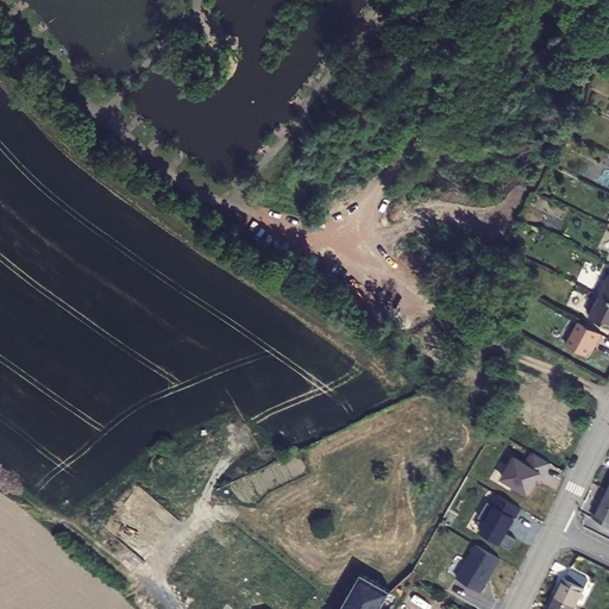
[(608,327),(608,301),(600,296),(590,318),(608,327)]
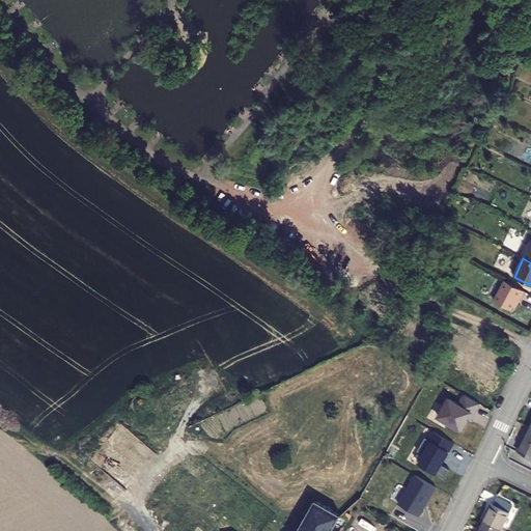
[(525,291),(504,281),(493,301),(510,310),(518,298),(521,300),(525,291)]
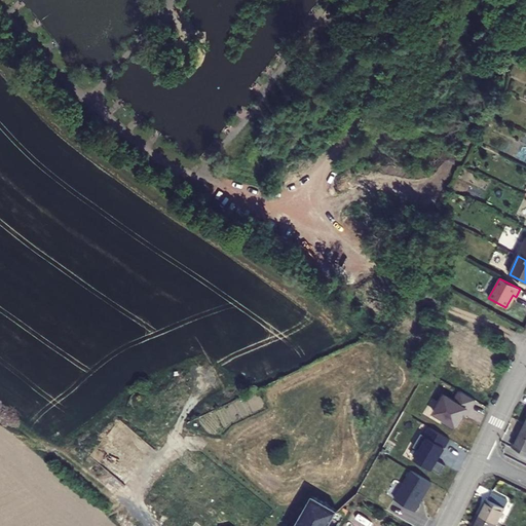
[(525,424),(524,424),(512,448),(525,454),(525,424)]
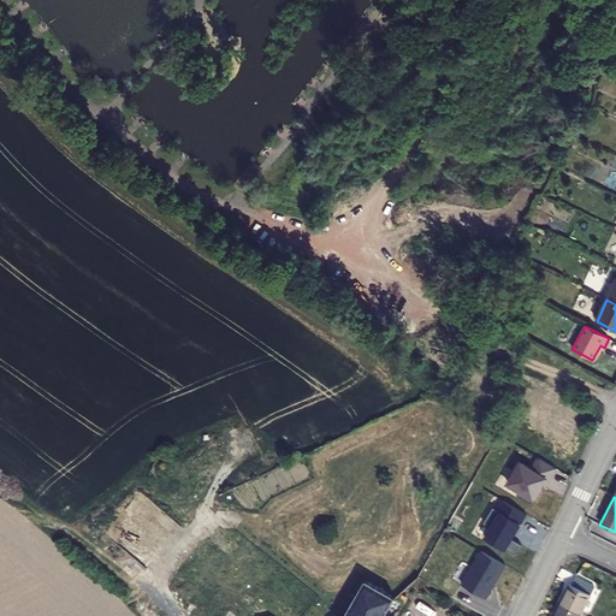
[(569,585),(561,604),(581,614),(594,587),(575,578),(572,586),(569,585)]
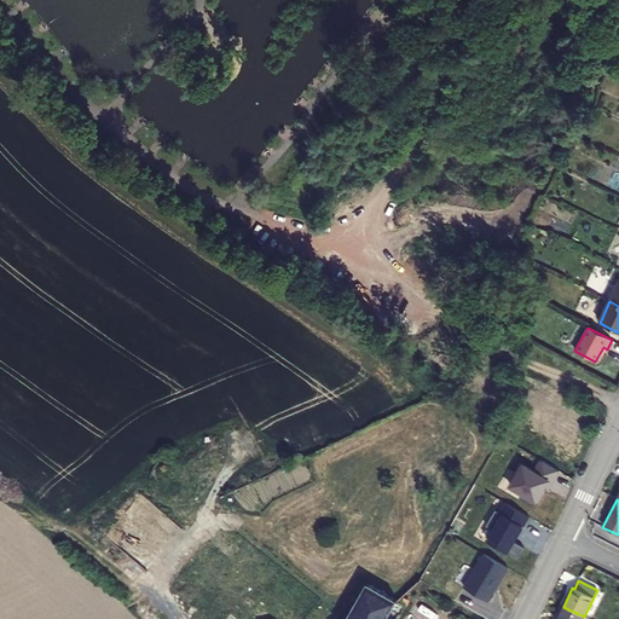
[(431,589),(420,582),(410,590),(426,599),(431,589)]
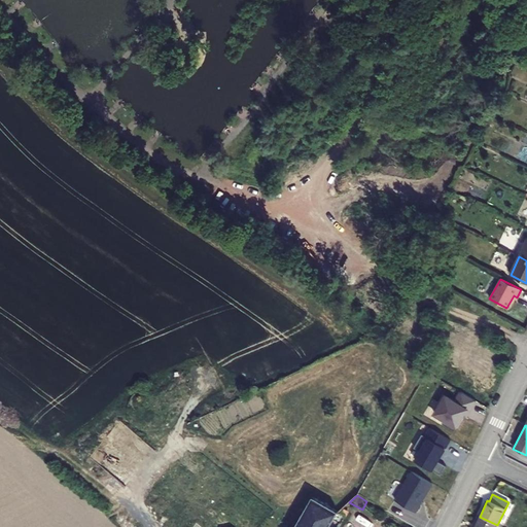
[(328,526),(338,512),(313,498),(295,526),(328,526)]
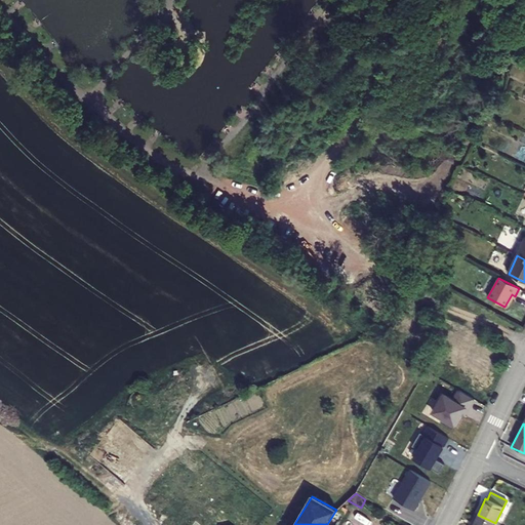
[(493,524),(495,523),(478,515),(472,524),(493,524)]
